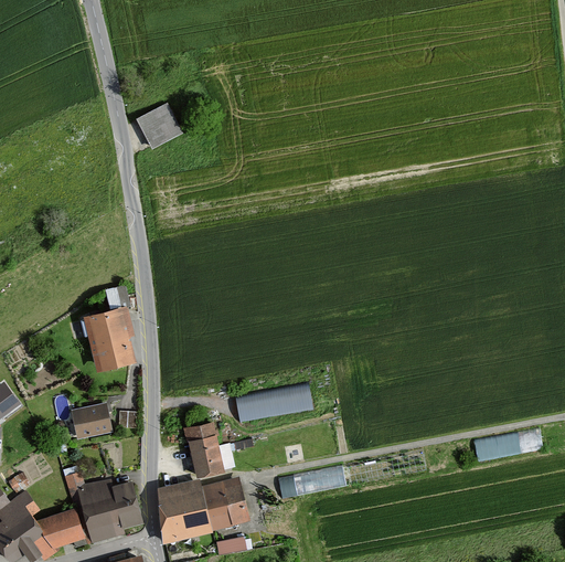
[(152,149),(187,131),(169,101),(136,118),(152,149)]
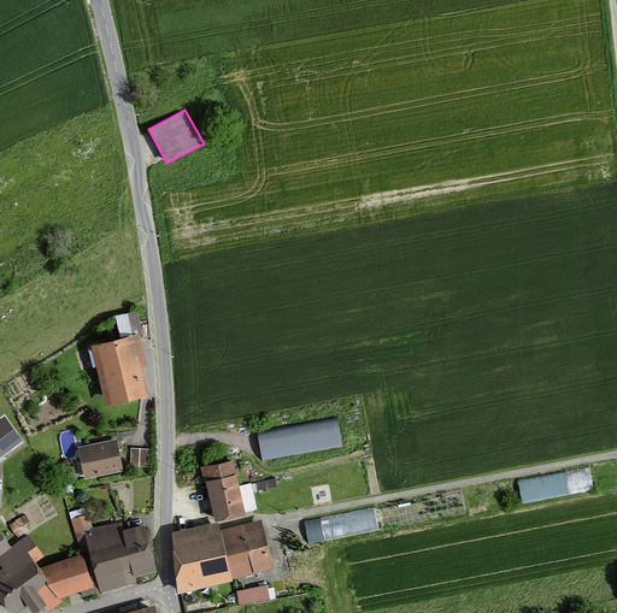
[(135,311),(112,316),(118,339),(139,334),(141,334),(135,311)]
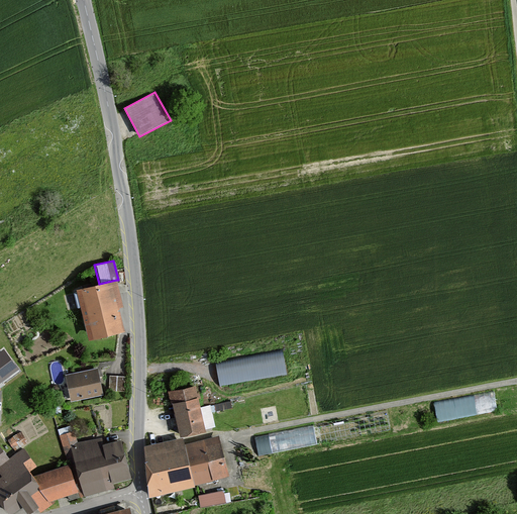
[(77,290),(84,316),(119,307),(123,306),(116,280),(99,284),(77,290)]
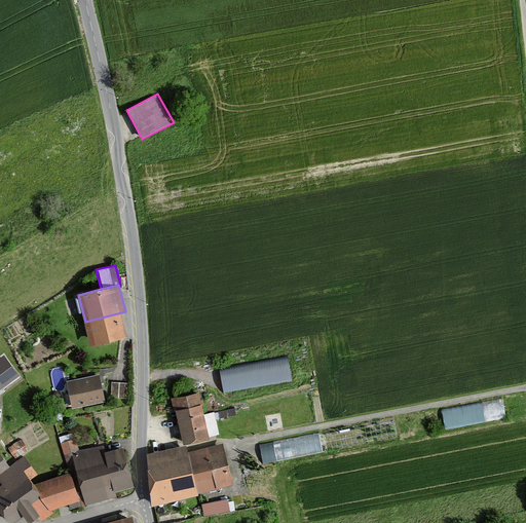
[(121,312),(85,322),(91,345),(127,336),(121,312)]
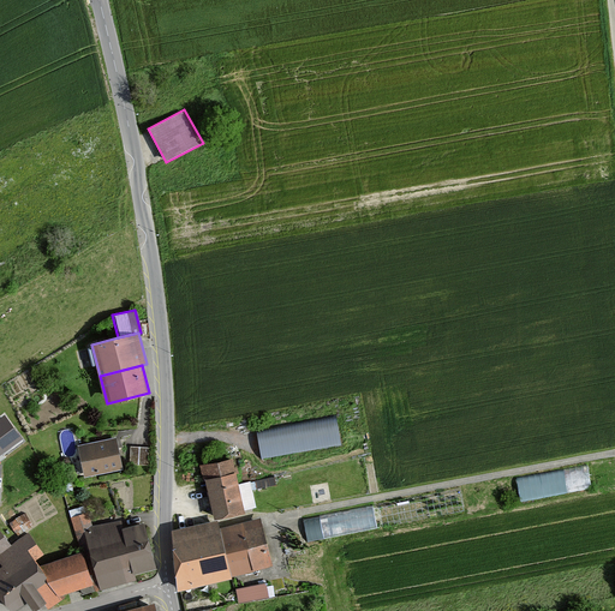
[(260,423),(264,449),(345,438),(341,412),(260,423)]
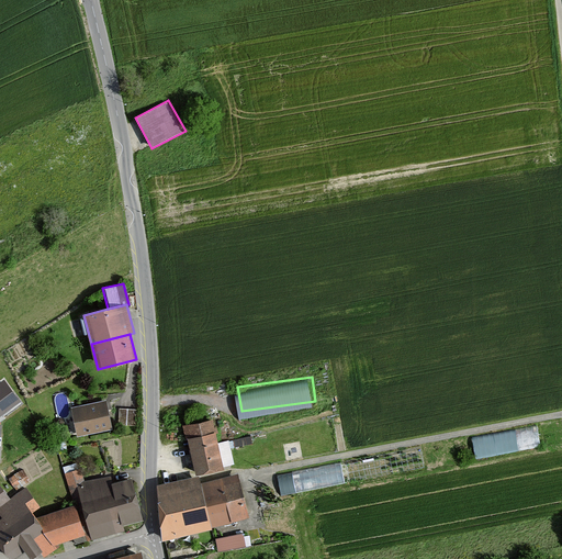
[(0,412),(19,399),(4,379),(0,381),(0,412)]
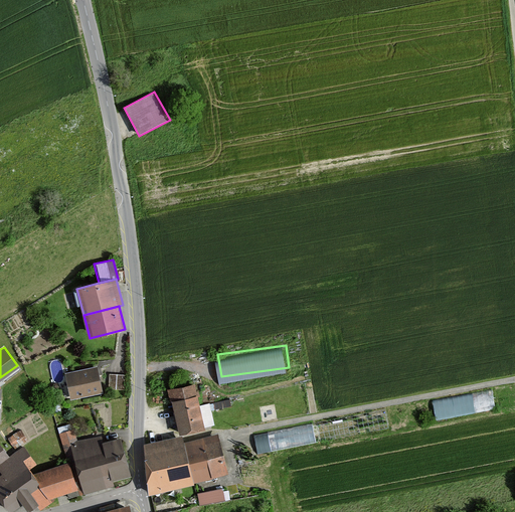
[(97,367),(67,372),(71,395),(101,389),(97,367)]
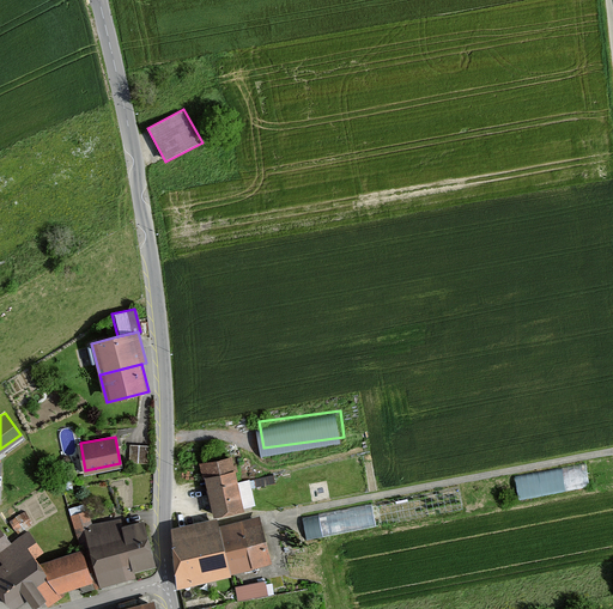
[(149,443),(131,442),(129,458),(147,460),(149,443)]
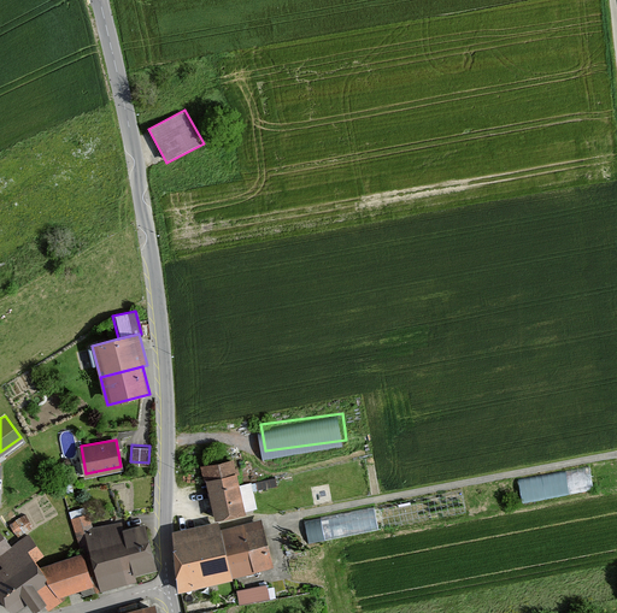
[(231,460),(204,466),(217,519),(244,512),(231,460)]
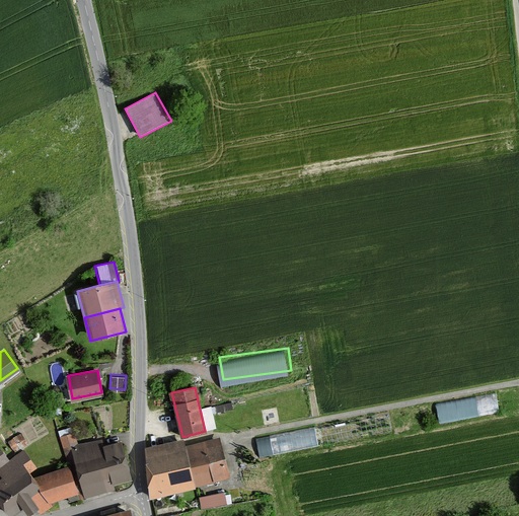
[(442,417),(502,406),(499,387),(439,398),(442,417)]
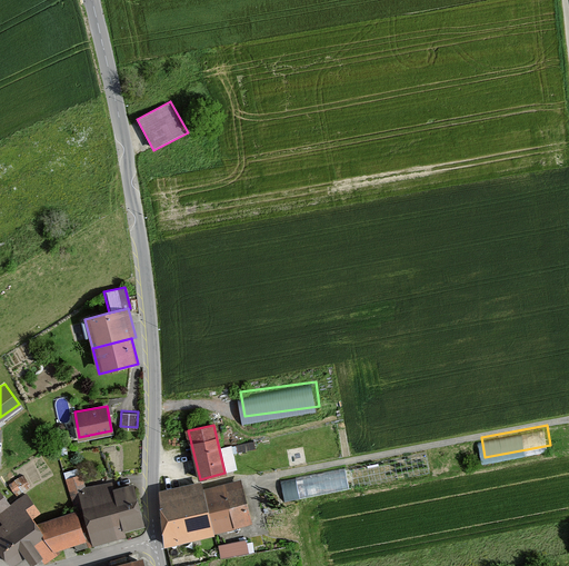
[(146,527),(133,484),(112,489),(110,482),(86,488),(81,474),(65,478),(72,505),(81,503),(92,545),(123,538),(122,533),(146,527)]
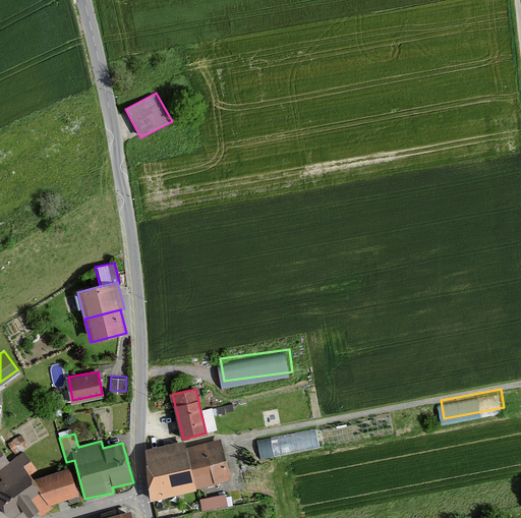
[(196,490),(232,479),(221,440),(186,450),(196,490)]
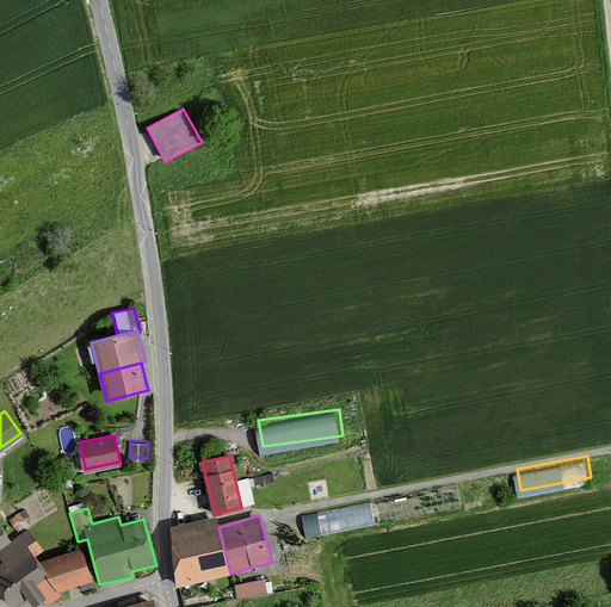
[(176,588),(230,574),(218,527),(216,518),(171,526),(176,588)]
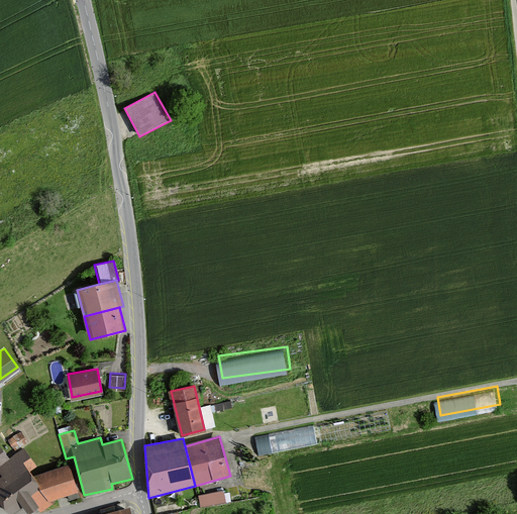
[(0,464),(9,457),(0,445),(0,464)]
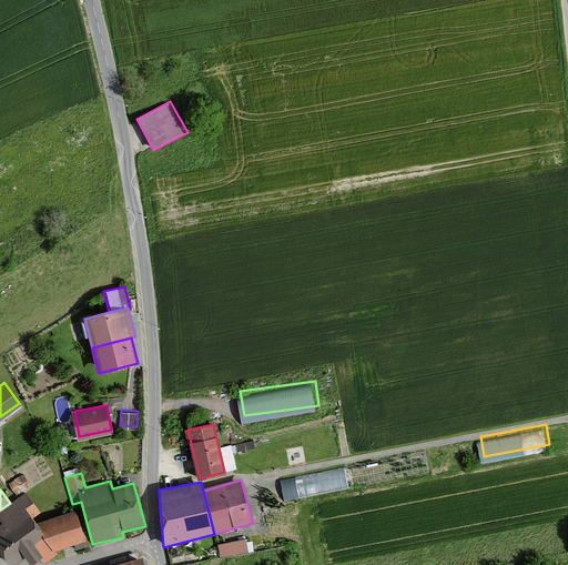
[(0,510),(0,521),(1,523),(0,524),(0,548),(11,564),(12,564),(26,556),(32,564),(44,556),(34,543),(46,534),(38,523),(33,517),(40,513),(24,492),(10,503),(0,510)]
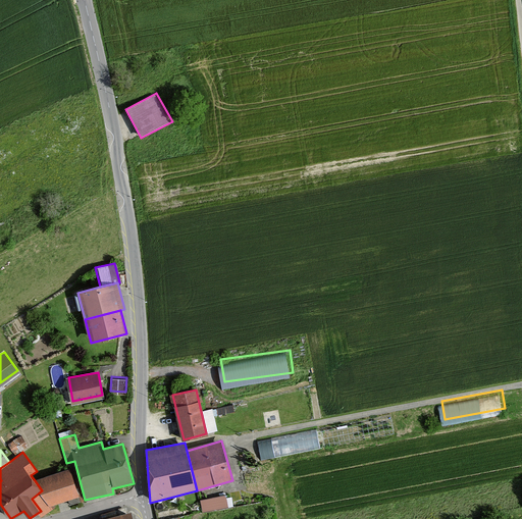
[(80,497),(69,468),(35,480),(42,490),(32,499),(41,511),(43,515),(51,510),(51,506),(80,497)]
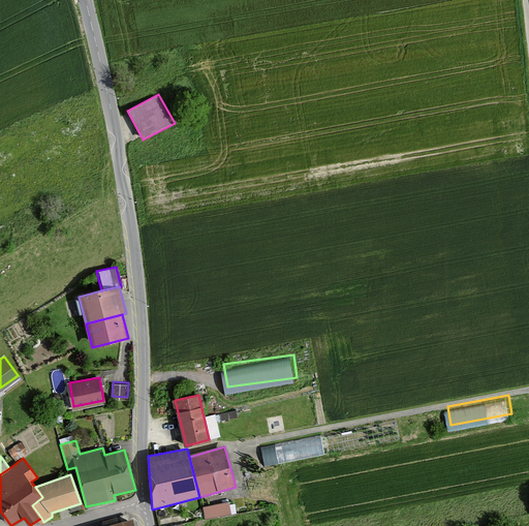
[(227,501),(201,507),(205,520),(230,514),(227,501)]
